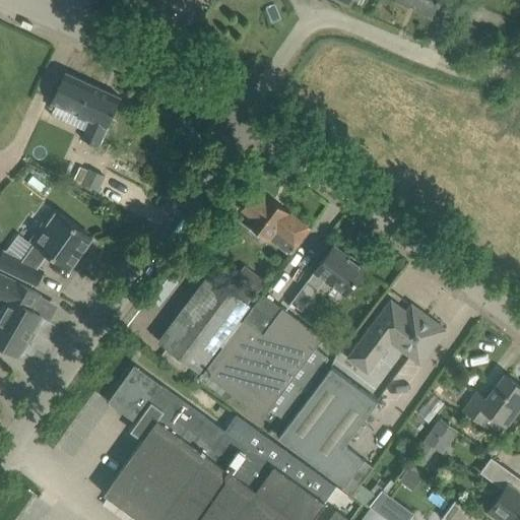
[(399,0),(432,14),(437,0),(399,0)]
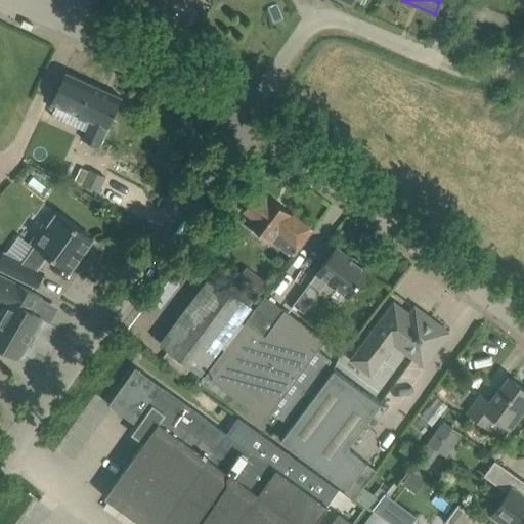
[(57,91),(51,103),(90,121),(82,139),(98,147),(122,98),(66,73),(57,91)]
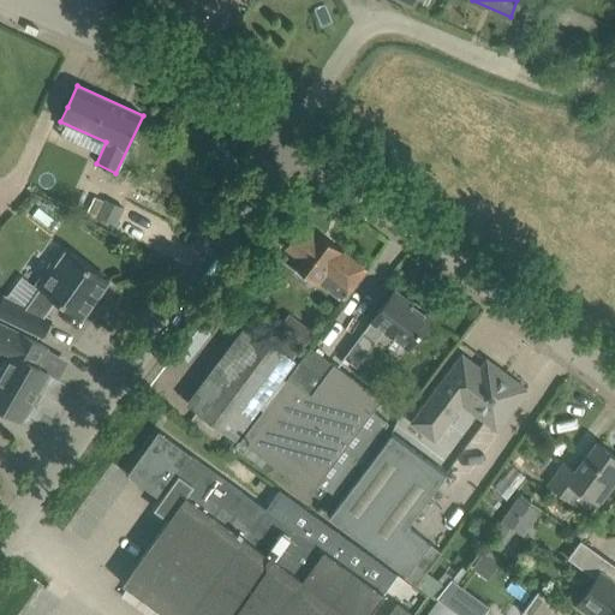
[(107,197),(97,216),(115,225),(125,207),(107,197)]
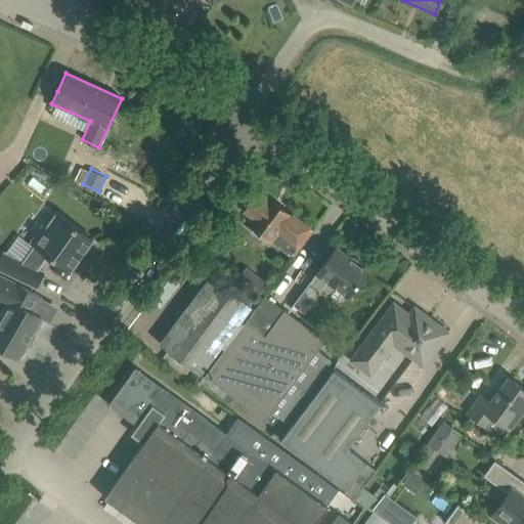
[(277,232),(299,248),(312,230),(259,189),(244,211),(256,220),(252,227),(270,242),(277,232)]
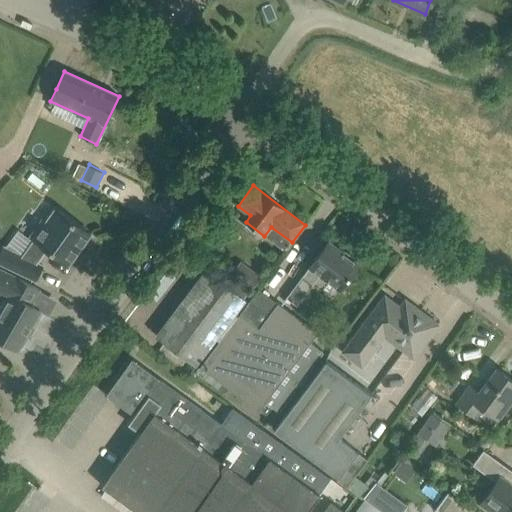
[(77,253),(91,234),(55,208),(45,222),(42,220),(30,237),(33,239),(22,255),(3,246),(0,251),(0,264),(35,281),(42,265),(37,263),(47,249),(66,262),(74,250),(77,253)]
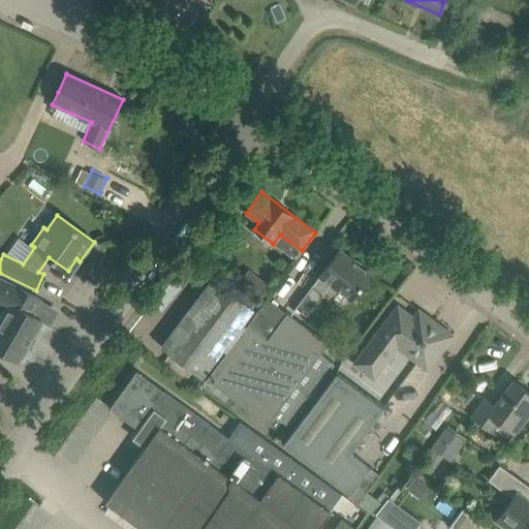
[(306,316),(322,294),(332,283),(351,299),(370,274),(366,270),(366,267),(356,259),(353,261),(339,250),(296,308),(306,316)]
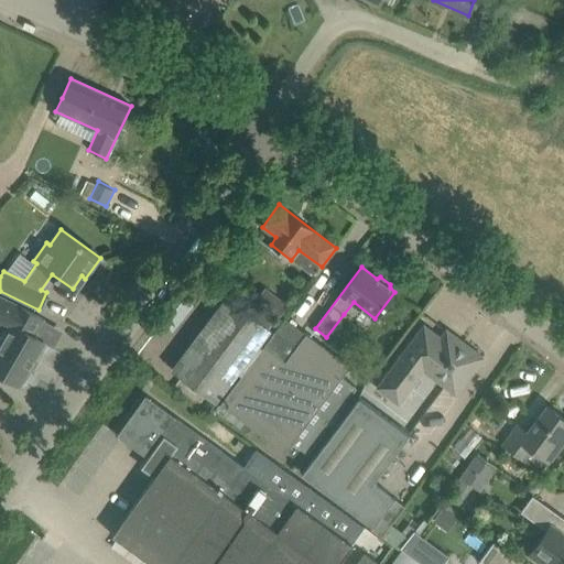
[(0,325),(10,329),(0,346),(0,373),(19,384),(20,382),(24,384),(32,372),(33,372),(34,371),(29,368),(44,342),(33,335),(43,318),(23,308),(18,304),(0,295),(0,325)]
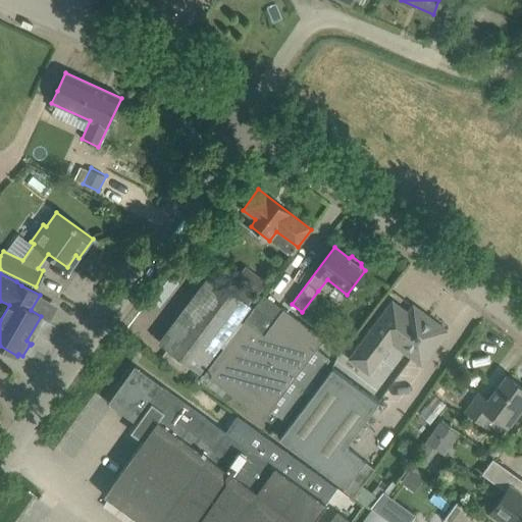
[(250,305),(226,288),(210,275),(159,343),(199,372),(250,305)]
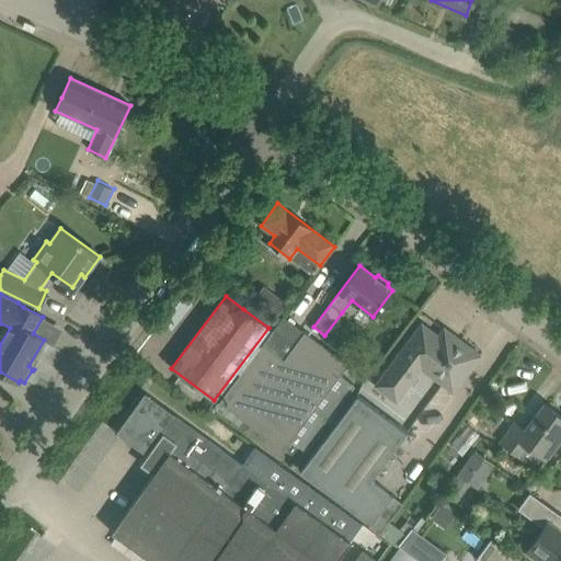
[(397,401),(422,368),(453,392),(480,356),(444,329),(438,336),(422,324),(376,386),(397,401)]
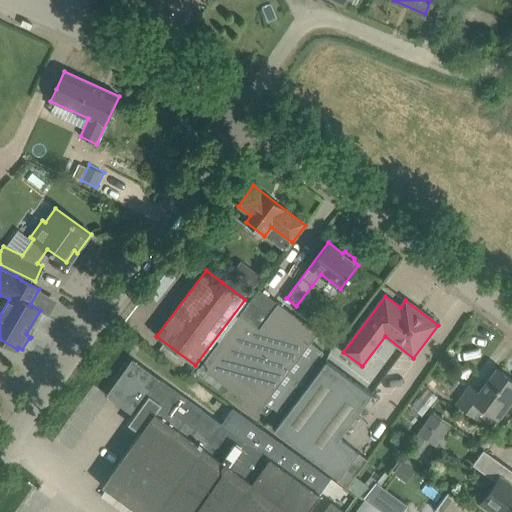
[(240,313),(200,366),(259,411),(266,402),(278,411),(323,352),(310,342),(318,333),(281,305),(278,303),(259,328),(240,313)]
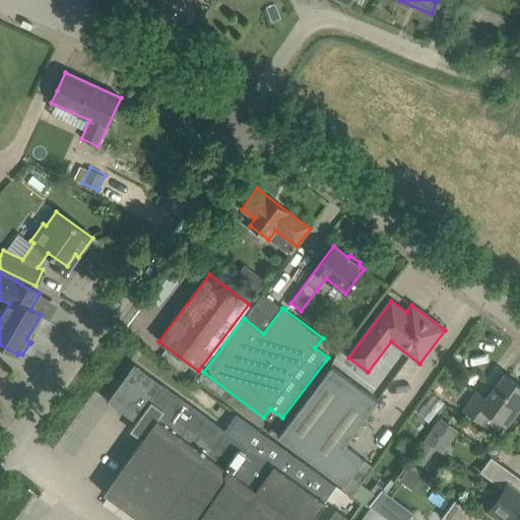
[(317,519),(328,505),(134,365),(108,402),(135,421),(138,416),(151,427),(104,494),(140,519),(317,519)]
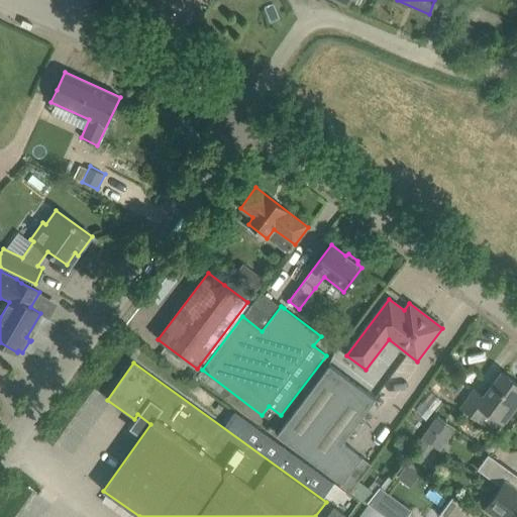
[(329,365),(279,435),(342,484),(363,456),(342,442),(375,399),(329,365)]
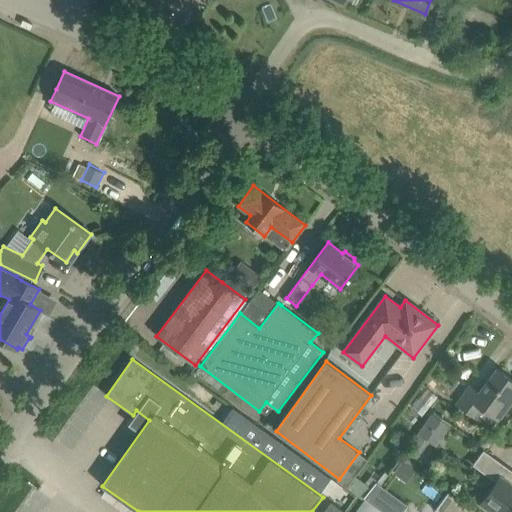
[(470,386),(457,404),(474,417),(481,407),(497,419),(511,399),(511,379),(497,368),(479,393),(470,386)]
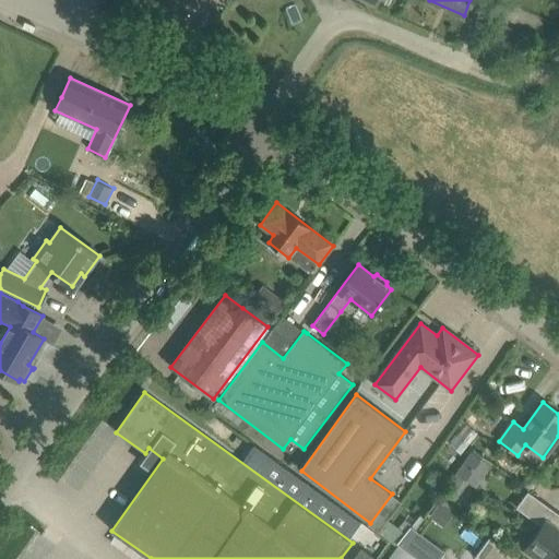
[(476,487),(491,466),(472,453),(456,473),(476,487)]
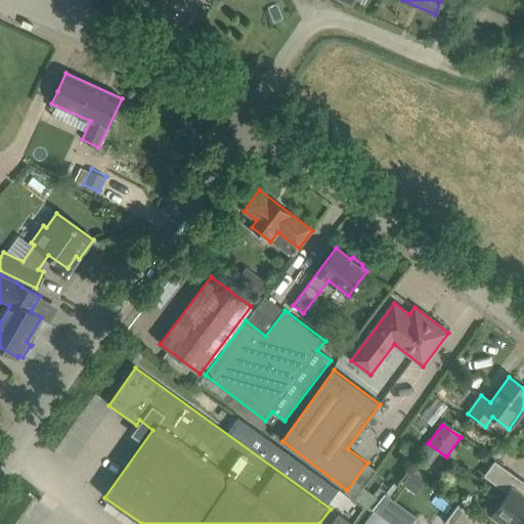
[(523,523),(523,481),(494,461),(483,476),(508,493),(492,514),(504,522),(501,523),(523,523)]
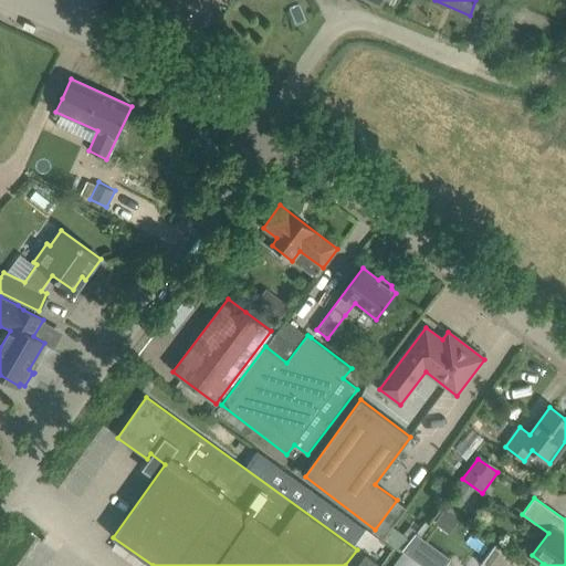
[(402,551),(422,565),(444,565),(451,558),(416,533),(402,551)]
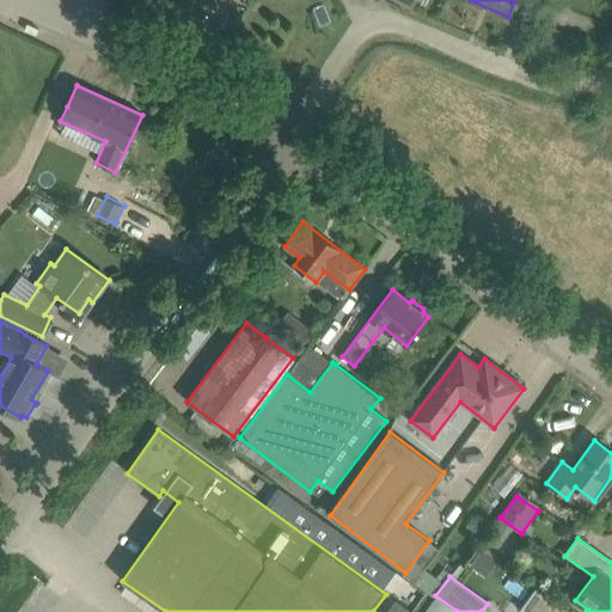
[(568,611),(536,588),(519,611),(520,611),(568,611)]
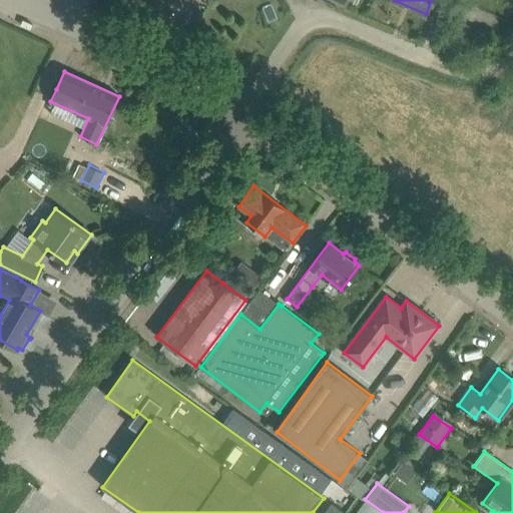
[(344,512),(331,503),(324,512),(344,512)]
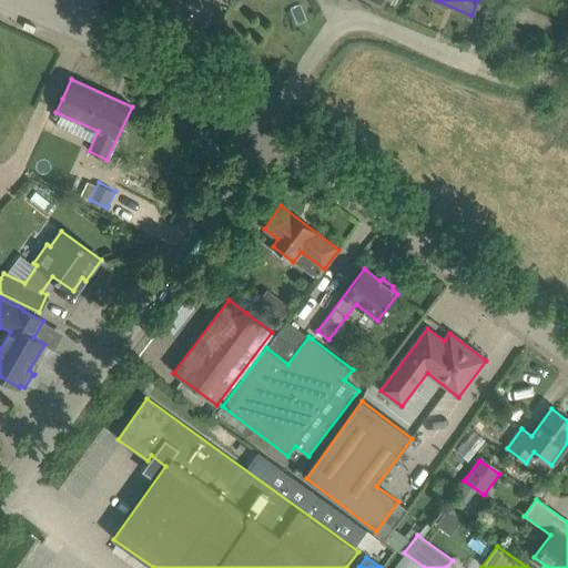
[(394,567),(417,567),(403,557),(394,567)]
